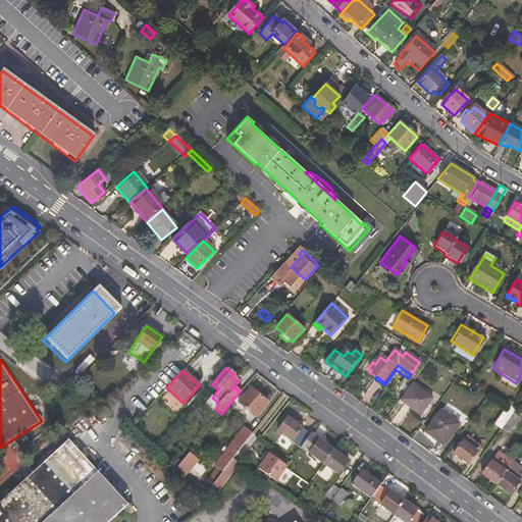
[(431,399),(415,387),(404,404),(420,415),(431,399)]
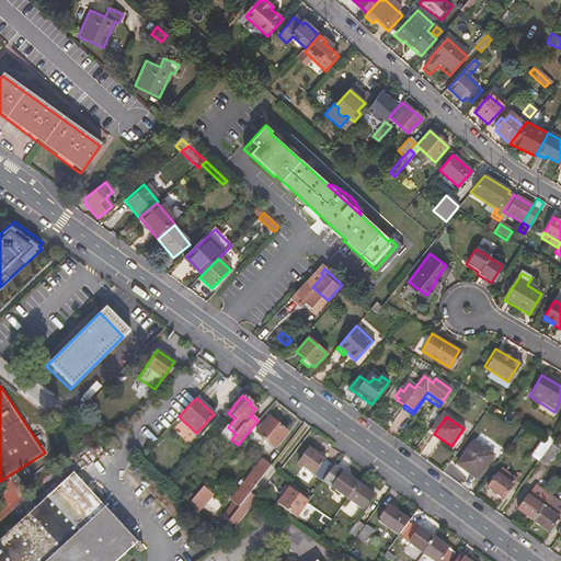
[(285,432),(268,419),(255,436),(273,448),(285,432)]
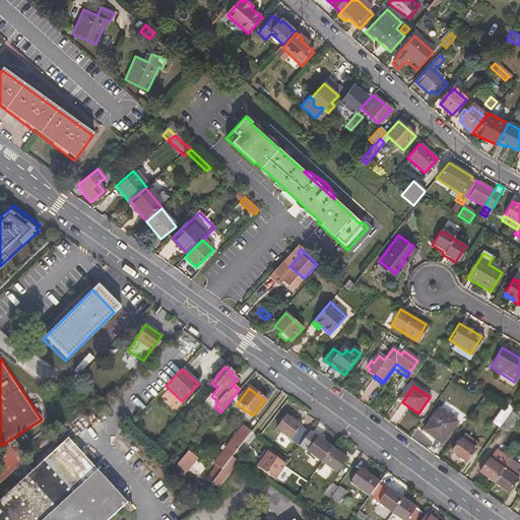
[(209,407),(208,409),(211,411),(214,407),(218,402),(211,396),(209,395),(204,402),(209,407)]
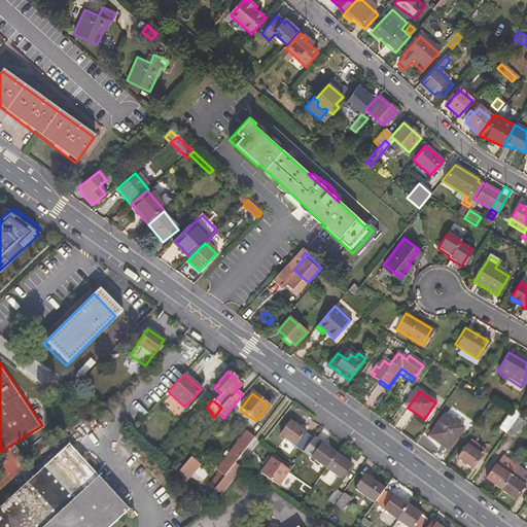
[(498,426),(505,432),(516,418),(508,413),(498,426)]
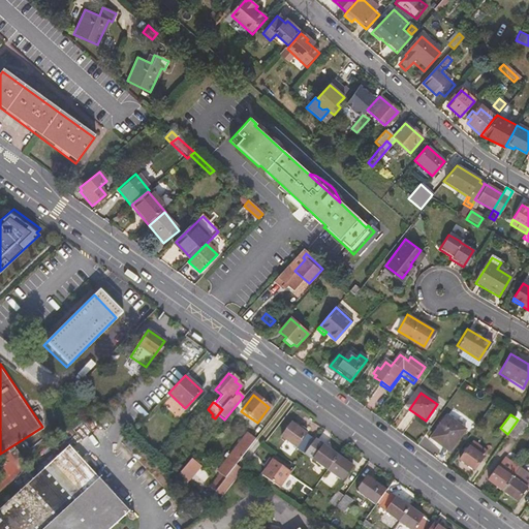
[(445,416),(431,439),(441,446),(449,453),(465,430),(445,416)]
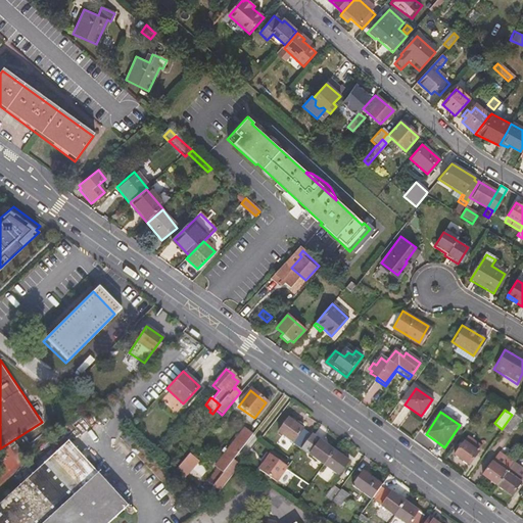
[(512,415),(502,429),(509,433),(519,420),(512,415)]
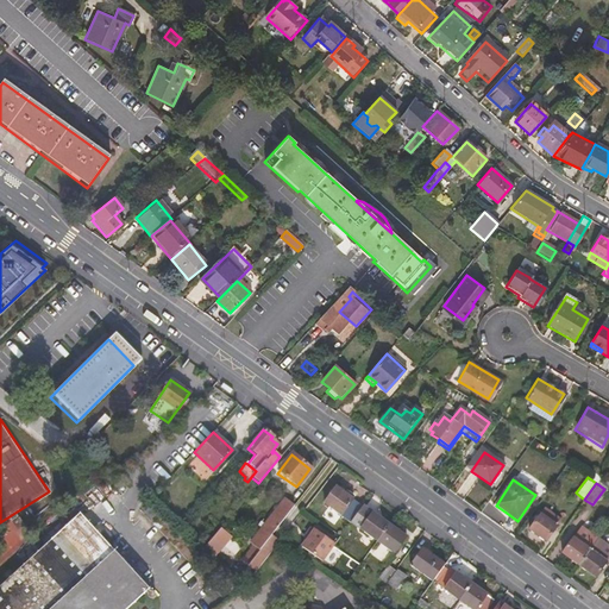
[(322,503),(350,522),(351,522),(363,506),(336,485),(322,503)]
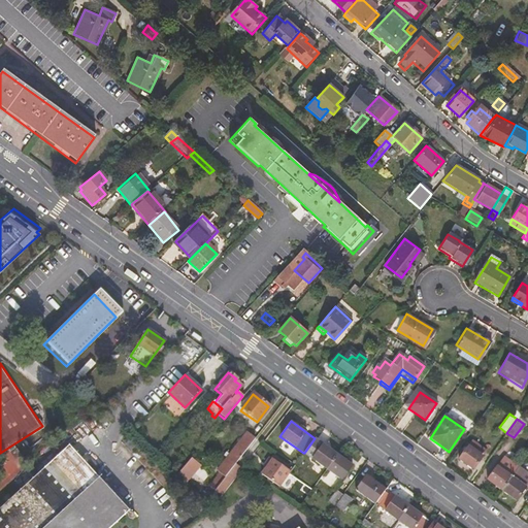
[(208,487),(213,491),(253,440),(244,433),(216,470),(219,473),(208,487)]
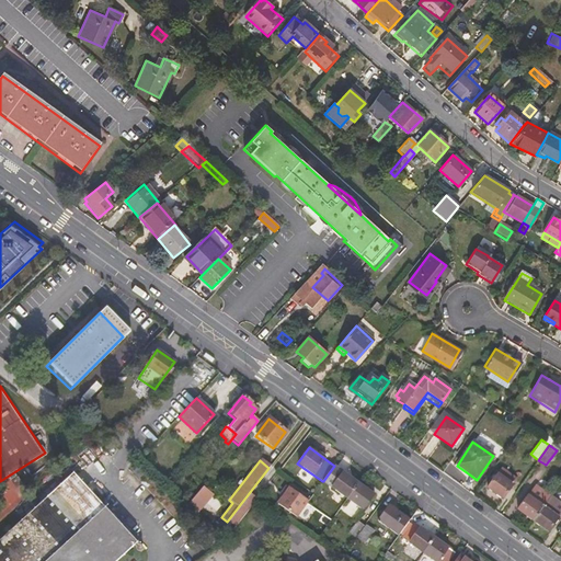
[(323,481),(347,499),(358,483),(343,472),(334,466),(323,481)]
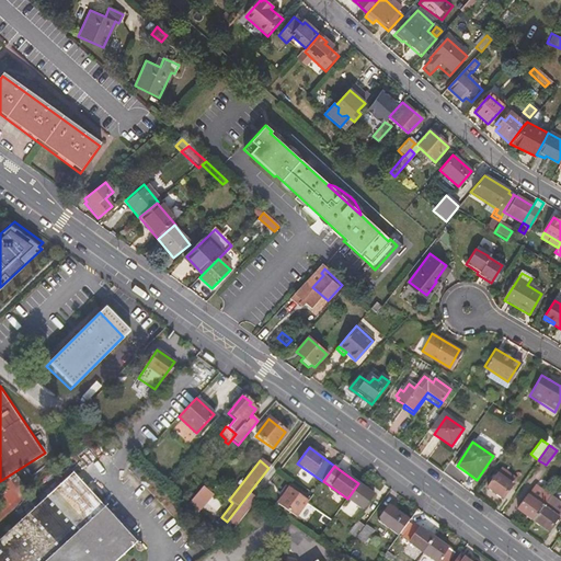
[(468,473),(457,466),(456,468),(466,476),(468,473)]
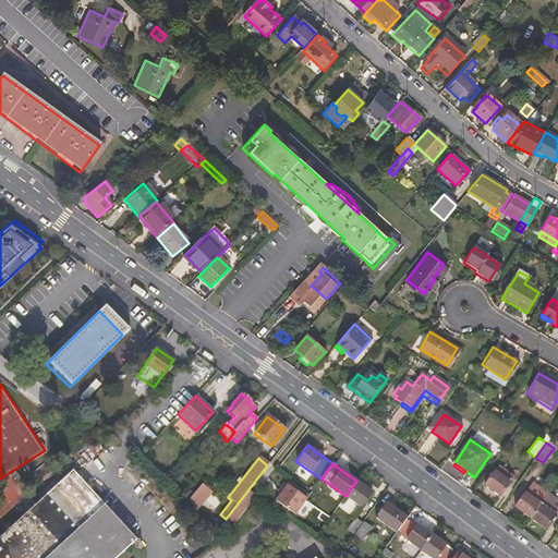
[(513,477),(497,465),(484,485),(499,497),(513,477)]
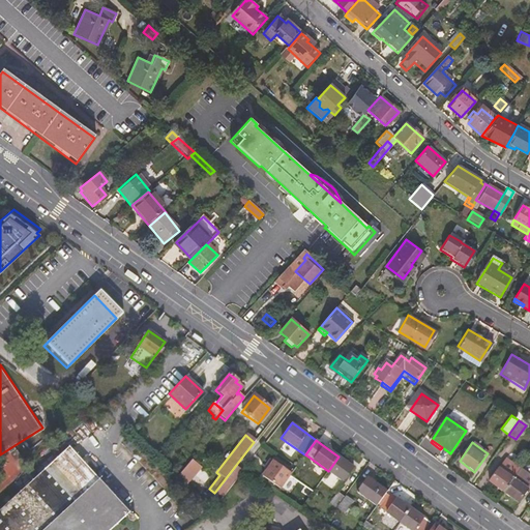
[(116,529),(131,517),(71,449),(0,512),(0,529),(116,529)]
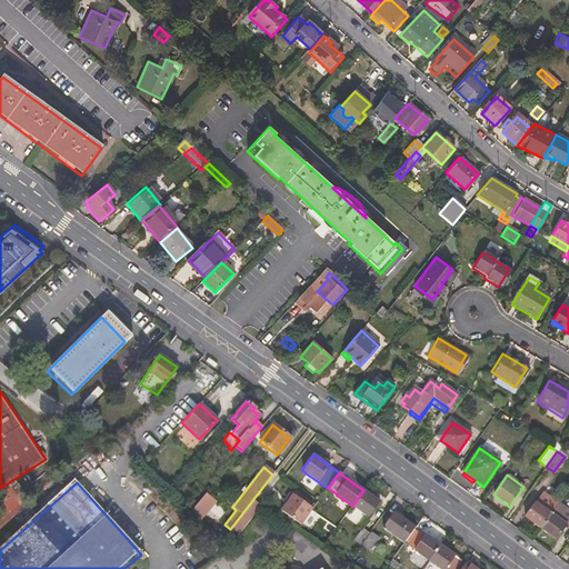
[(363,490),(352,506),(368,517),(380,501),(363,490)]
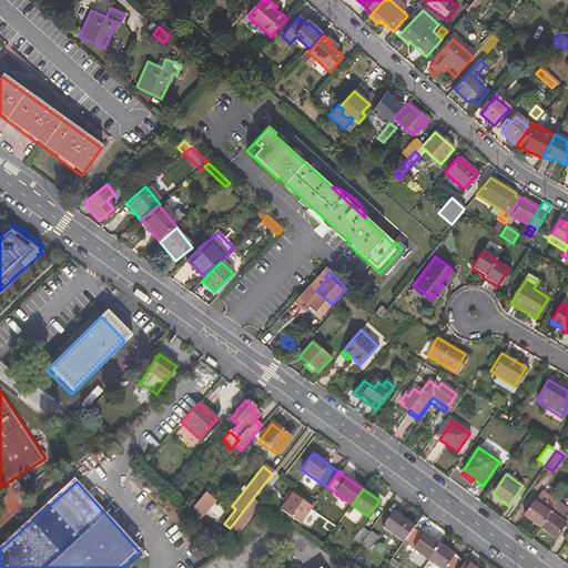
[(523,516),(538,527),(548,513),(547,511),(555,501),(540,492),(523,516)]
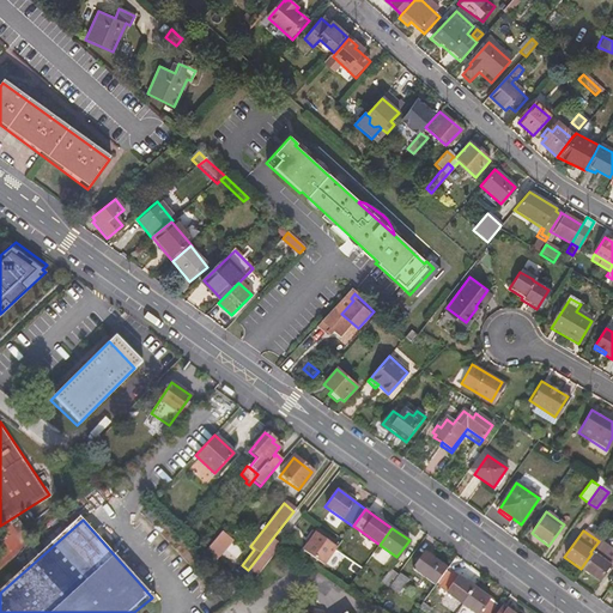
[(311,535),(334,551),(337,547),(314,532),(311,535)]
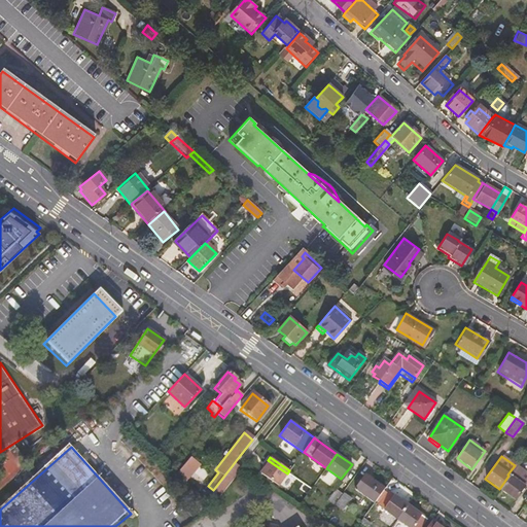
[(177,473),(186,482),(200,465),(190,458),(177,473)]
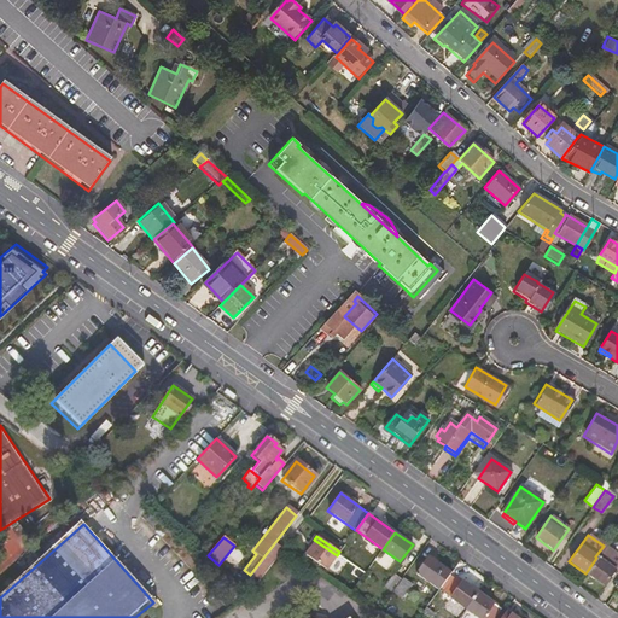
[(326,570),(337,555),(314,540),(303,554),(326,570)]
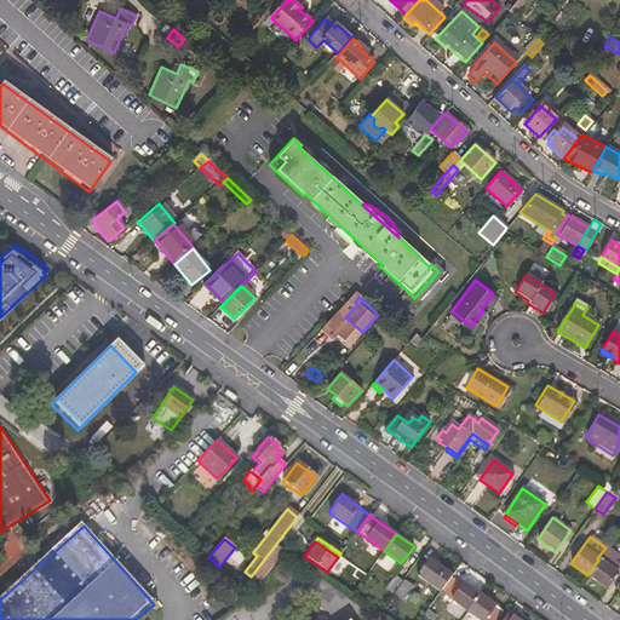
[(357,551),(350,545),(342,556),(350,562),(357,551)]
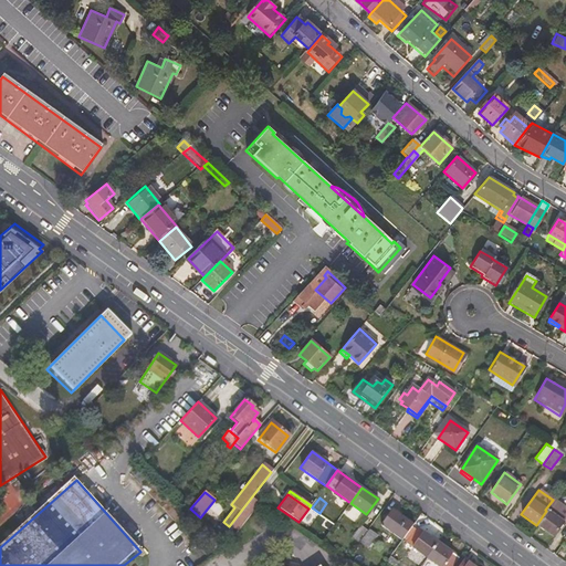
[(562,523),(565,526),(565,512),(552,503),(546,511),(536,525),(552,536),(562,523)]
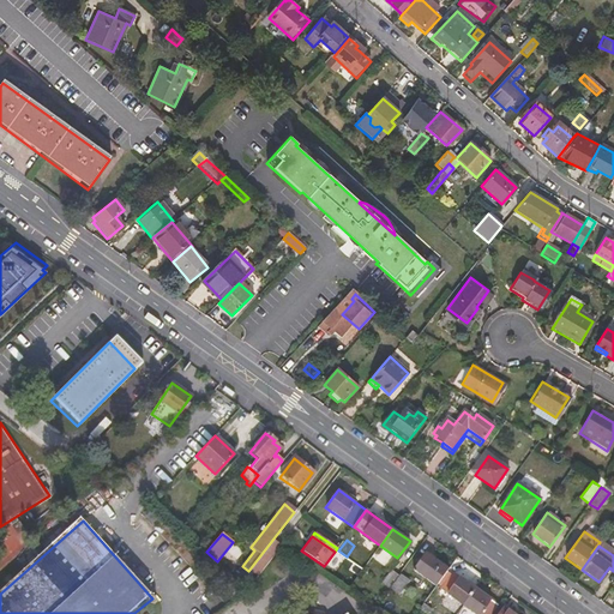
[(437,587),(449,570),(440,565),(441,564),(427,553),(414,571),(437,587)]
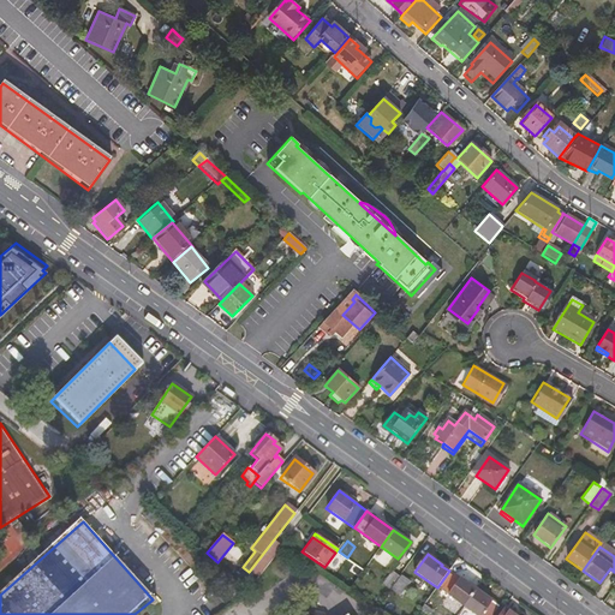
[(390,590),(399,578),(392,572),(383,585),(390,590)]
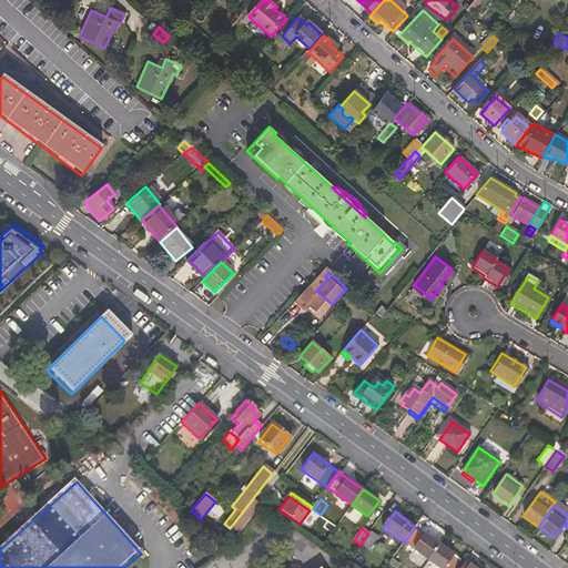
[(428,560),(440,544),(421,529),(408,546),(428,560)]
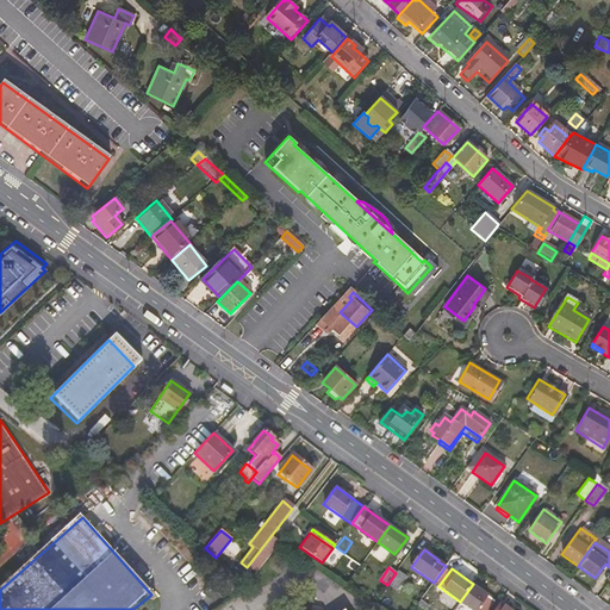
[(398,572),(387,586),(396,592),(406,578),(398,572)]
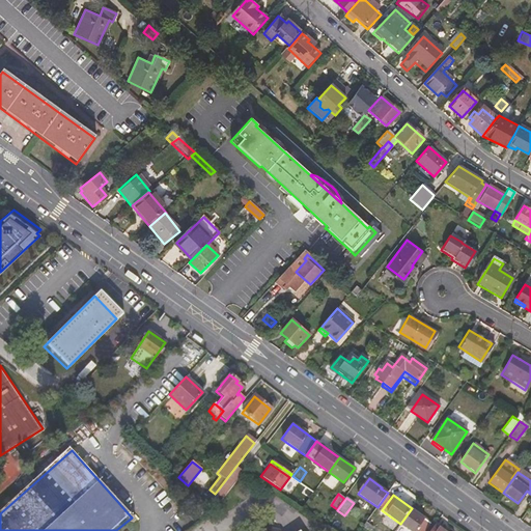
[(424,530),(431,522),(412,508),(400,524),(411,530),(424,530)]
